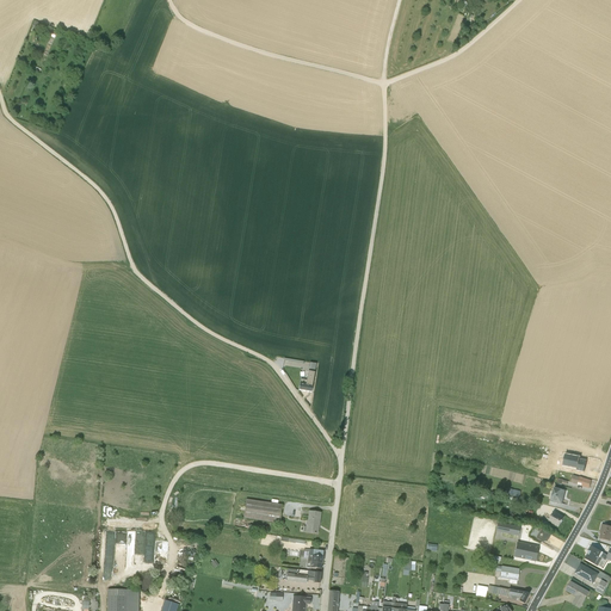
[(298,390),(312,393),(316,364),(309,363),(307,381),(301,380),(298,390)]
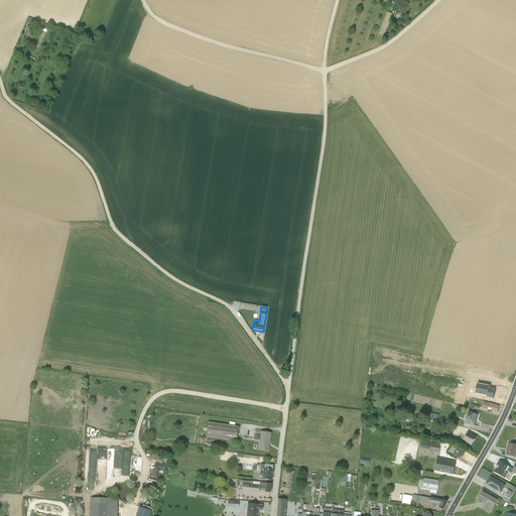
[(484,401),(482,407),(497,412),(499,406),(484,401)]
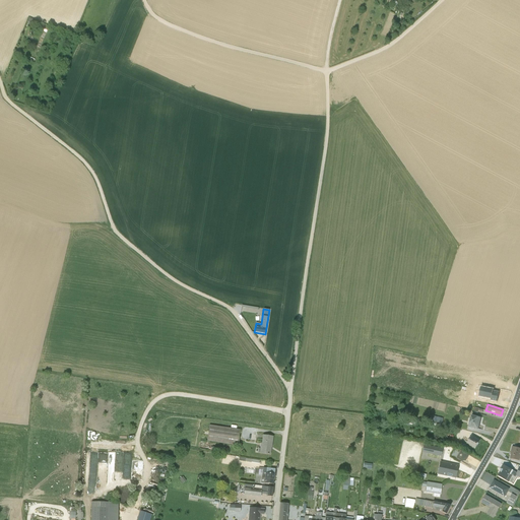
[(477,425),(479,418),(471,416),(468,427),(478,429),(479,426),(477,425)]
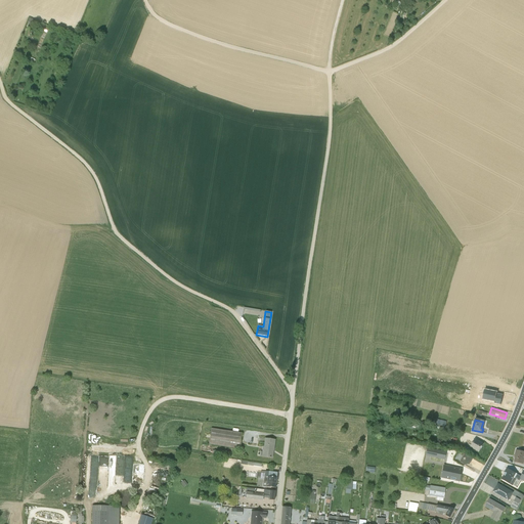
[(213,429),(211,445),(238,448),(241,432),(213,429)]
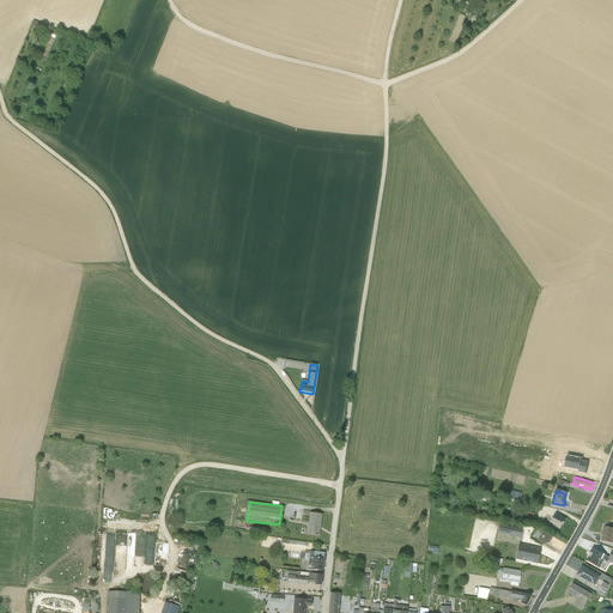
[(320,527),(322,515),(310,513),(308,522),(307,522),(307,528),(304,528),(303,534),(316,536),(316,535),(319,536),(320,527)]
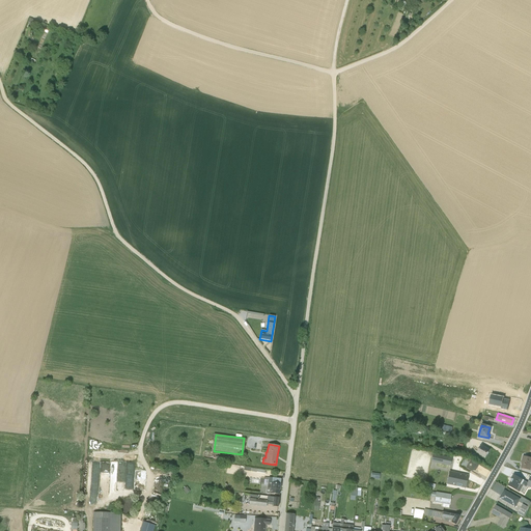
[(488,452),(490,450),(481,445),(476,453),(485,458),(487,454),(488,452)]
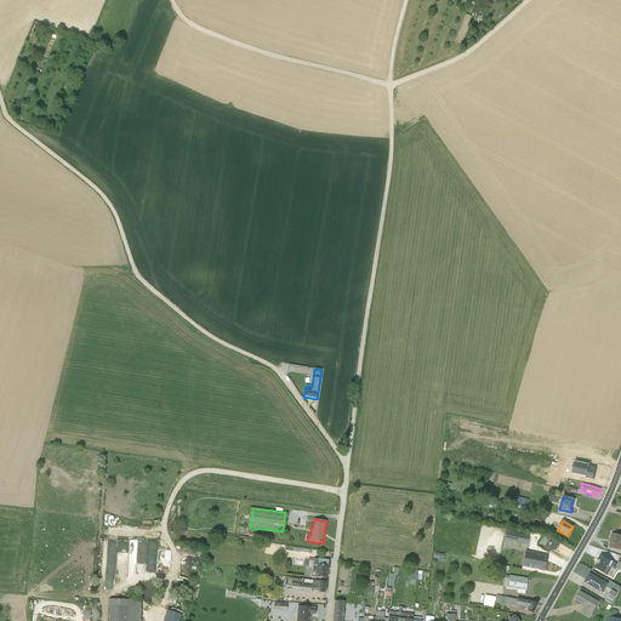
[(506,531),(503,540),(527,546),(529,536),(506,531)]
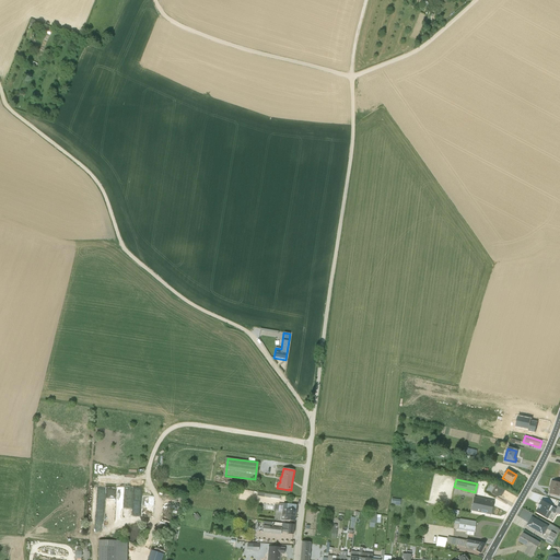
[(550,493),(559,497),(559,491),(559,482),(551,480),(550,486),(551,486),(550,493)]
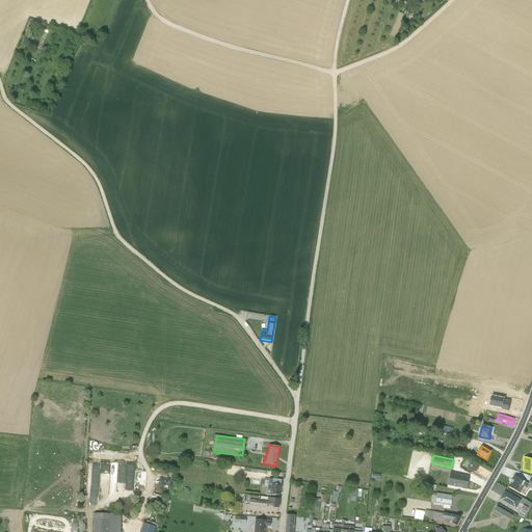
[(477,472),(480,466),(471,460),(467,469),(473,472),(474,471),(477,472)]
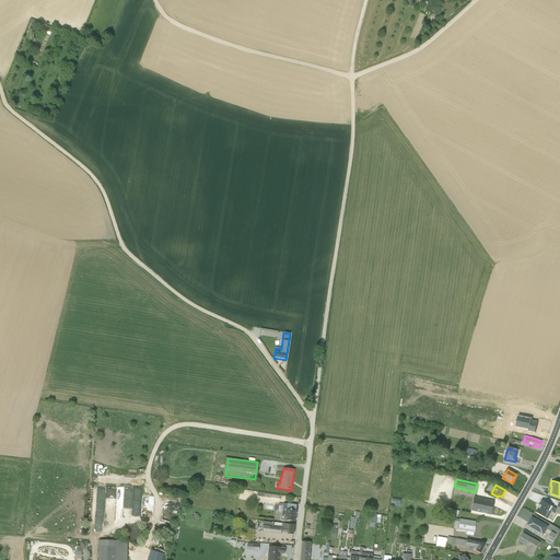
[(116,510),(117,489),(109,489),(108,501),(106,501),(105,509),(116,510)]
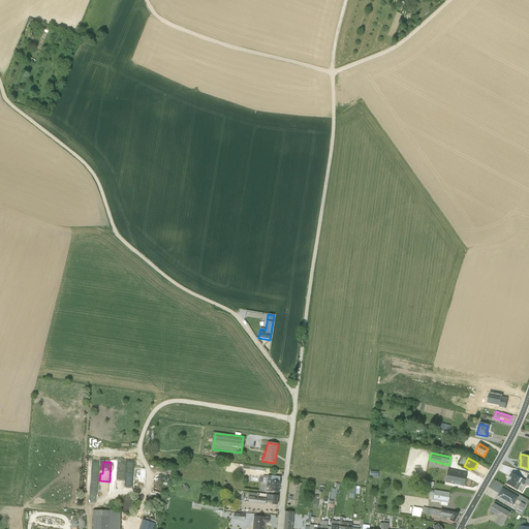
[(456,476),(457,472),(447,470),(444,481),(463,486),(465,477),(456,476)]
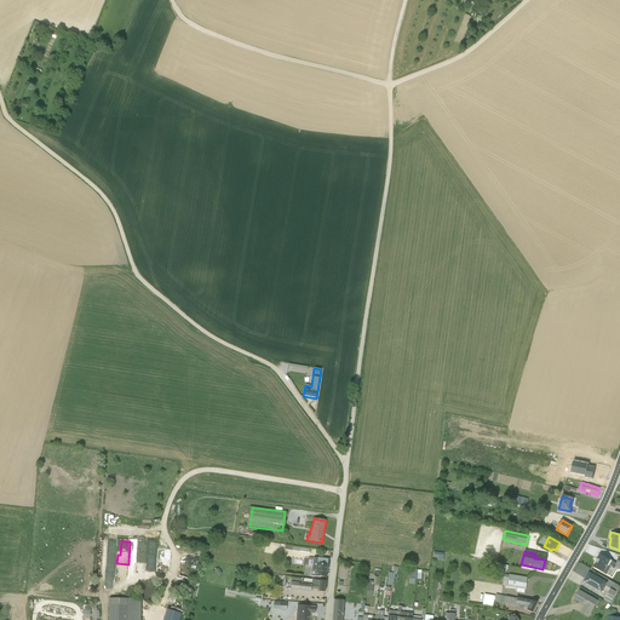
[(616,564),(600,555),(597,558),(598,560),(593,567),(607,575),(610,568),(615,570),(615,568),(619,569),(619,557),(616,564)]
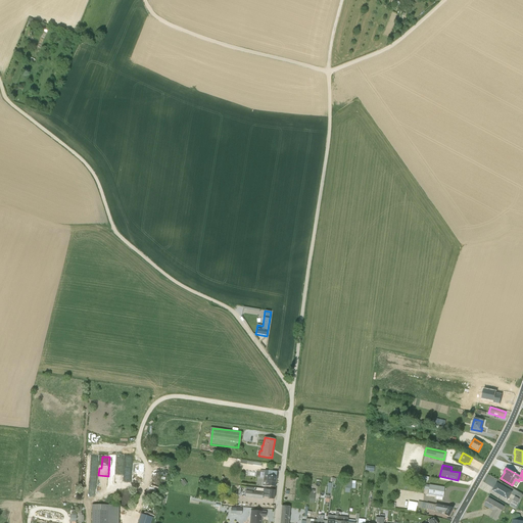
[(259,470),(258,478),(263,478),(263,481),(266,482),(266,486),(275,487),(277,472),(259,470)]
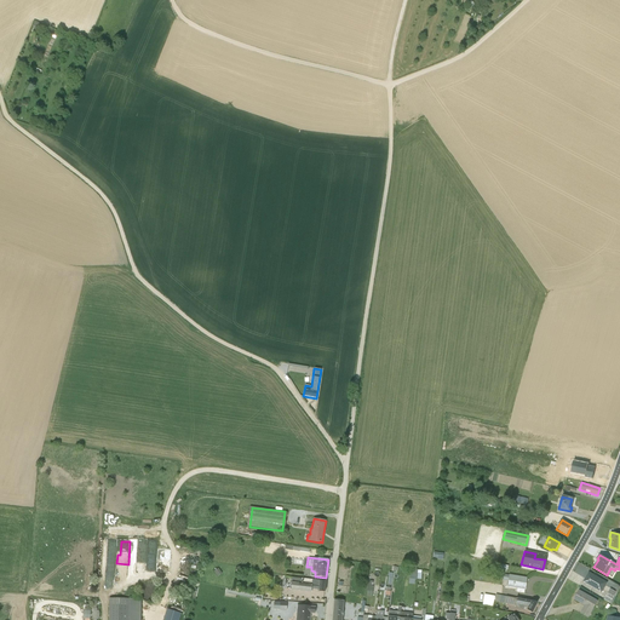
[(589,573),(584,581),(602,591),(607,584),(589,573)]
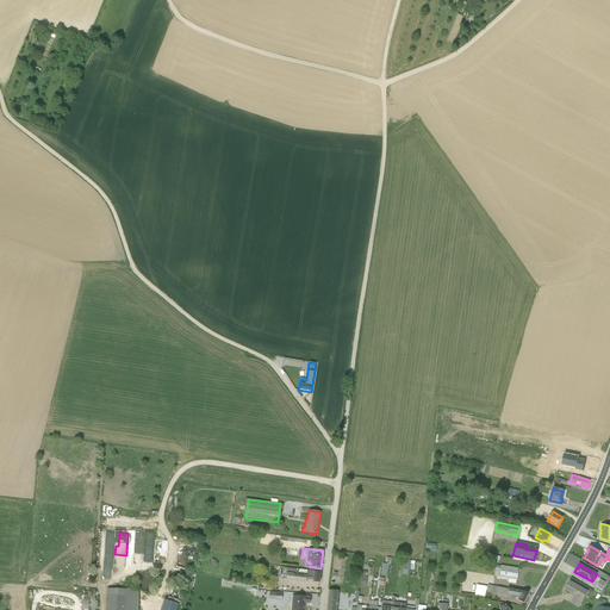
[(517,570),(496,566),(495,571),(499,572),(499,578),(509,579),(508,583),(515,584),(517,570)]
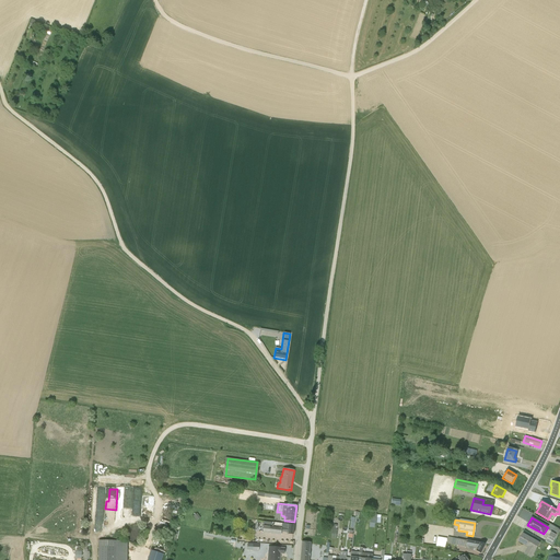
[(281,535),(281,532),(288,533),(288,534),(293,535),(294,525),(264,522),(263,533),(281,535)]
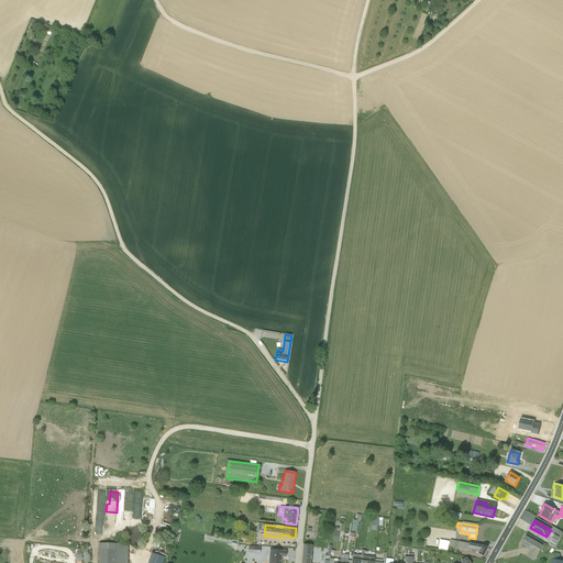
[(128,533),(127,536),(127,539),(128,541),(129,543),(131,544),(133,545),(136,545),(139,544),(141,543),(142,541),(143,538),(143,536),(142,533),(140,531),(138,530),(135,529),(132,530),(130,531),(128,533)]
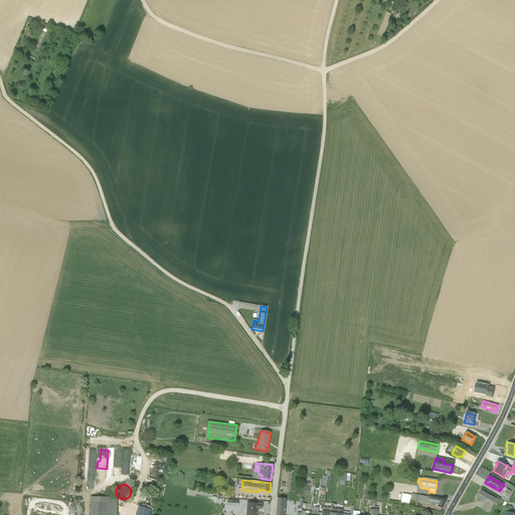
[(496,499),(481,491),(477,498),(486,503),(482,509),(488,512),(496,499)]
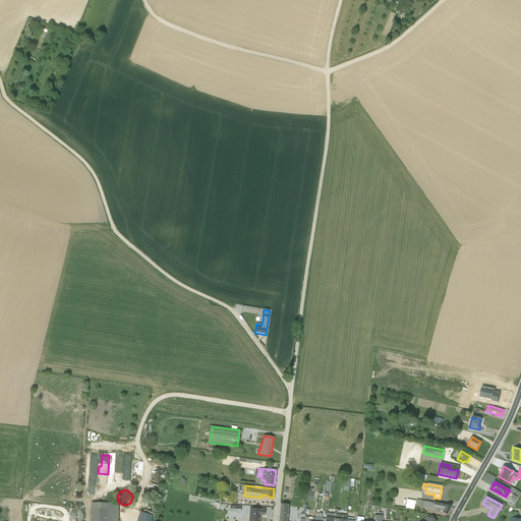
[(511,499),(508,504),(514,507),(517,502),(511,499)]
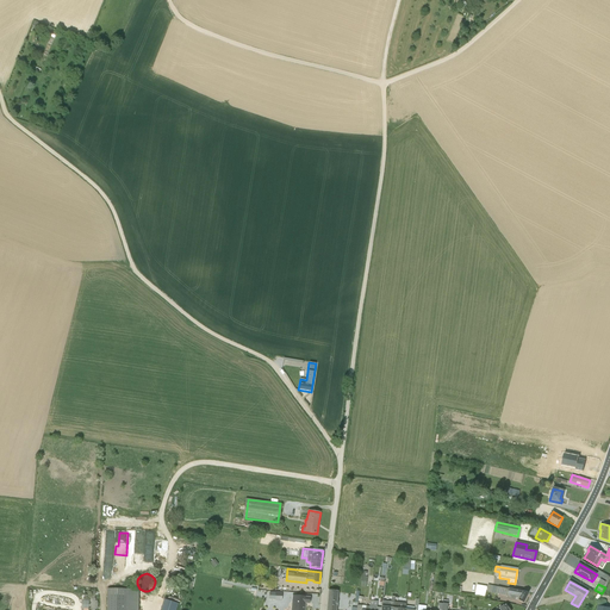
[(477,585),(474,595),(484,597),(486,586),(477,585)]
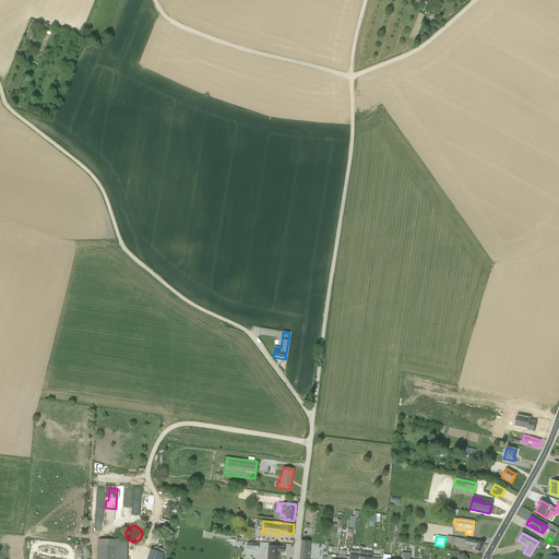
[(456,537),(454,545),(464,546),(465,545),(472,546),(472,547),(475,549),(474,550),(479,552),(485,543),(456,537)]
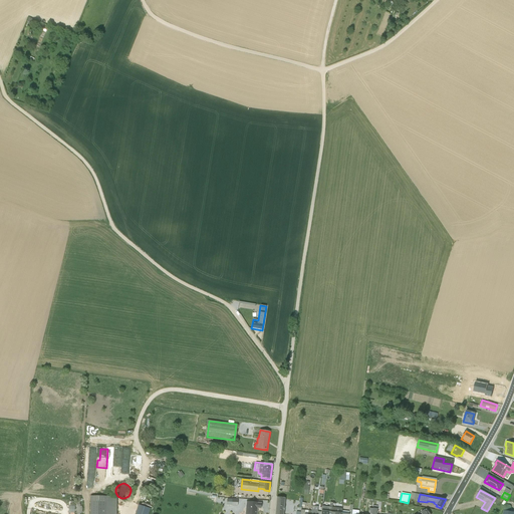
[(90,501),(89,513),(116,513),(116,502),(116,497),(90,496),(90,501)]
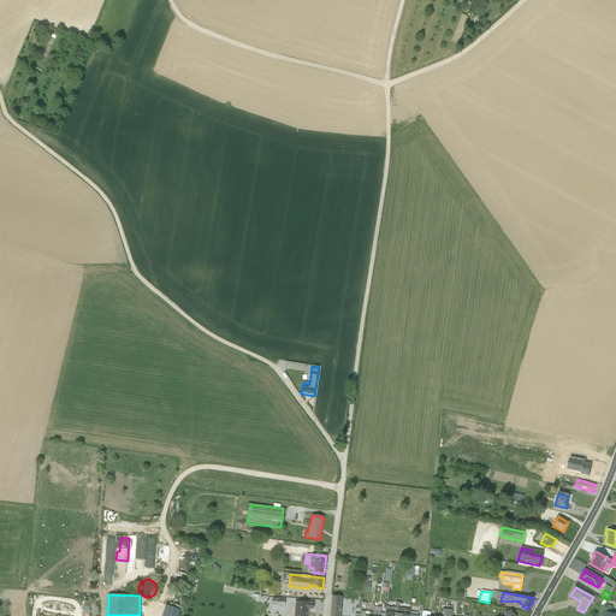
[(339,615),(342,597),(332,596),(330,615),(339,615)]
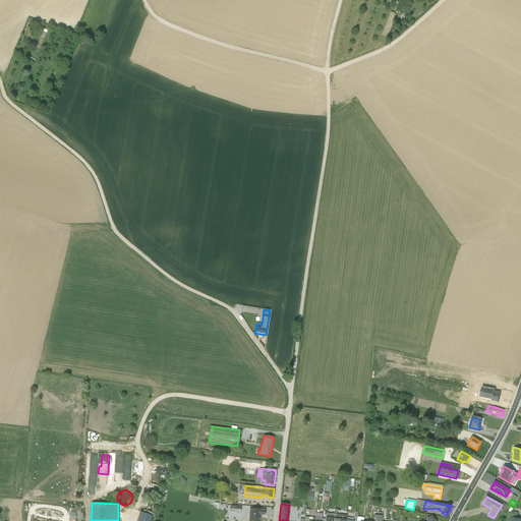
[(249,509),(247,520),(259,520),(261,515),(264,516),(265,511),(249,509)]
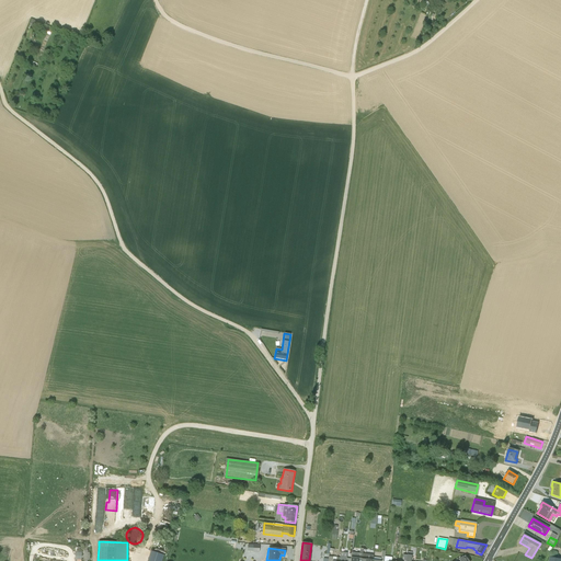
[(162,560),(164,556),(151,551),(147,560),(162,560)]
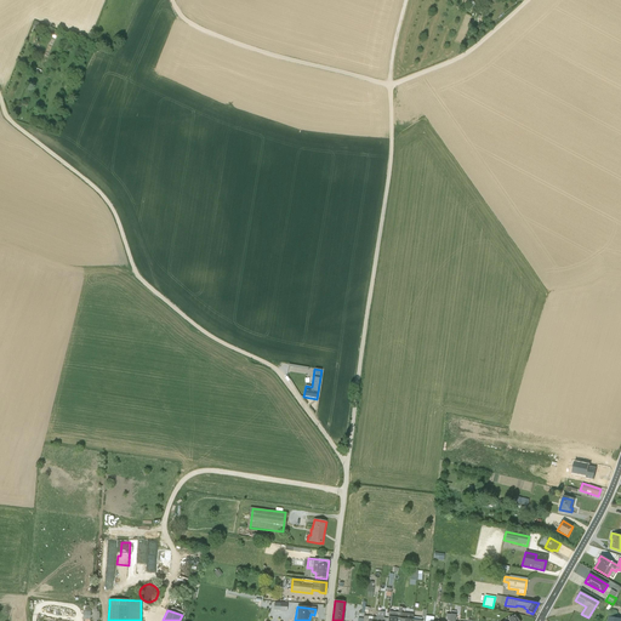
[(414,617),(412,620),(423,620),(426,610),(422,610),(421,619),(414,617)]
